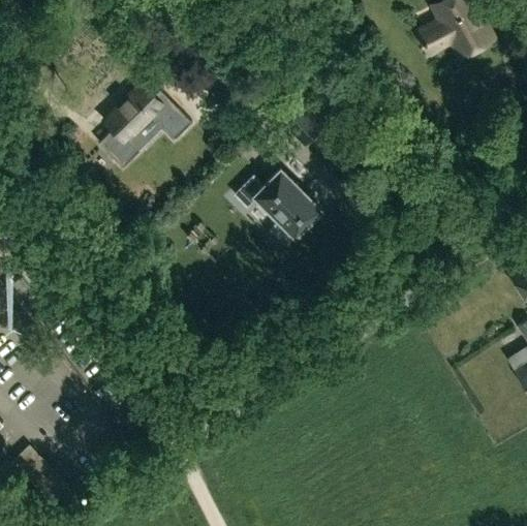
[(431,53),(454,41),(461,57),(494,39),(473,0),(446,0),(435,6),(443,22),(421,33),(431,53)]
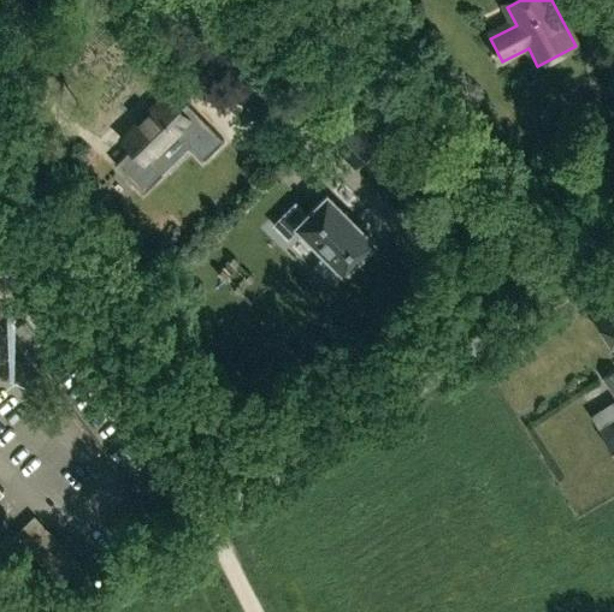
[(192,124),(167,99),(124,142),(148,166),(192,124)]
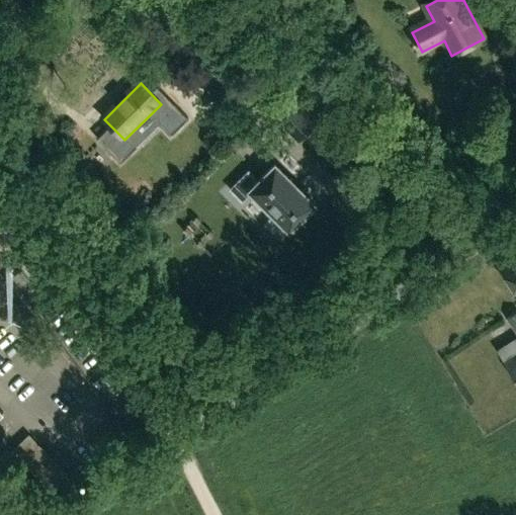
[(295,106),(279,123),(299,144),(317,126),(295,106)]
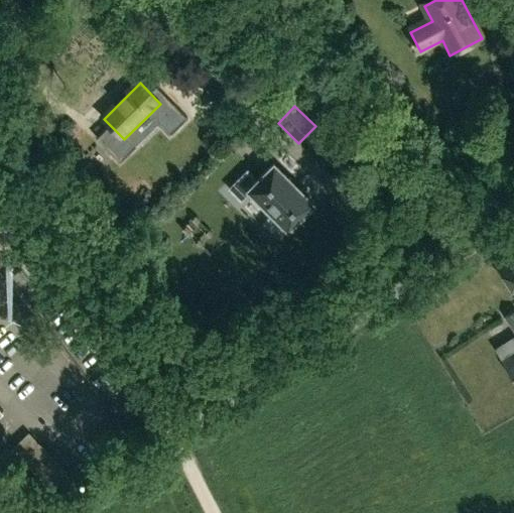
[(289,230),(313,205),(275,166),(259,182),(249,172),(231,190),(243,203),(252,193),(289,230)]
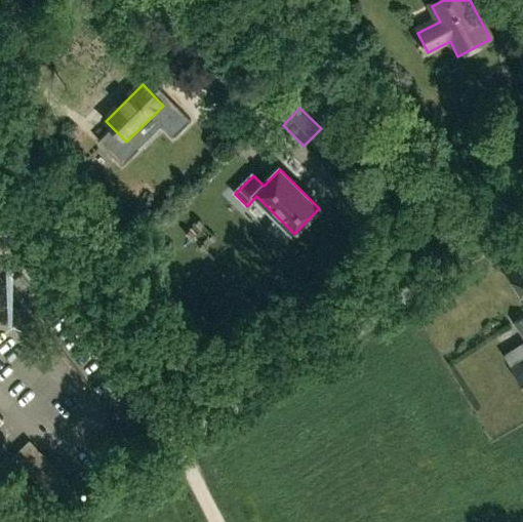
[(522,264),(509,274),(522,296),(522,264)]
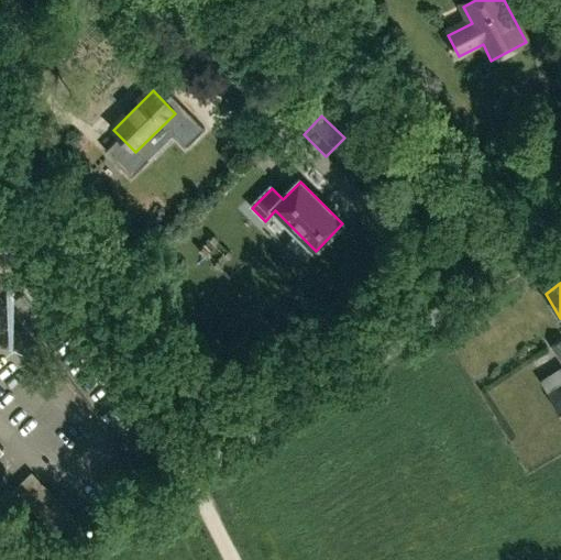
[(14,319),(32,306),(24,296),(7,309),(14,319)]
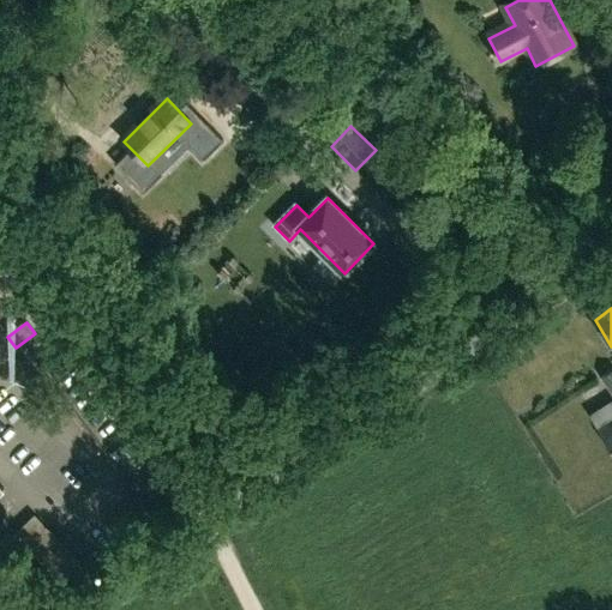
[(611,403),(591,417),(611,453),(611,403)]
